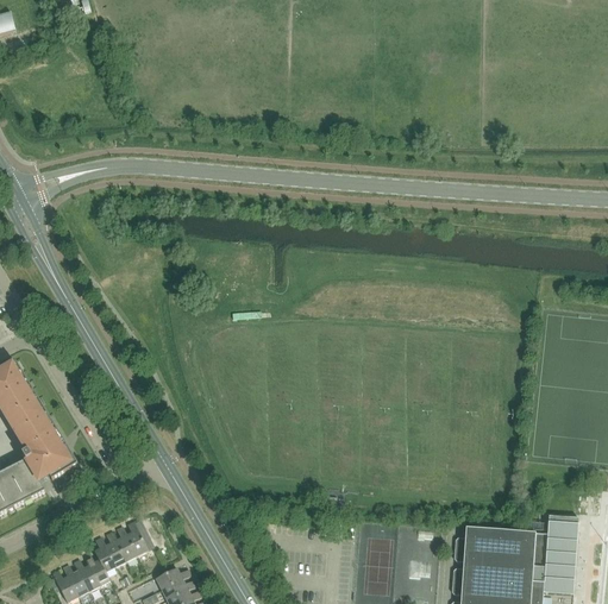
[(83,11),(91,10),(88,0),(81,0),(83,11)]
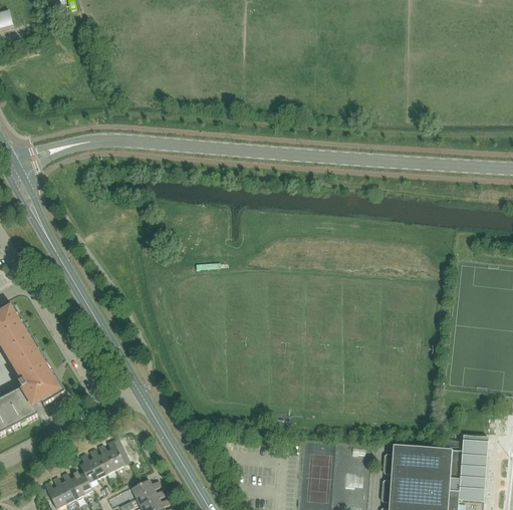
[(9,8),(0,10),(0,28),(13,24),(9,8)]
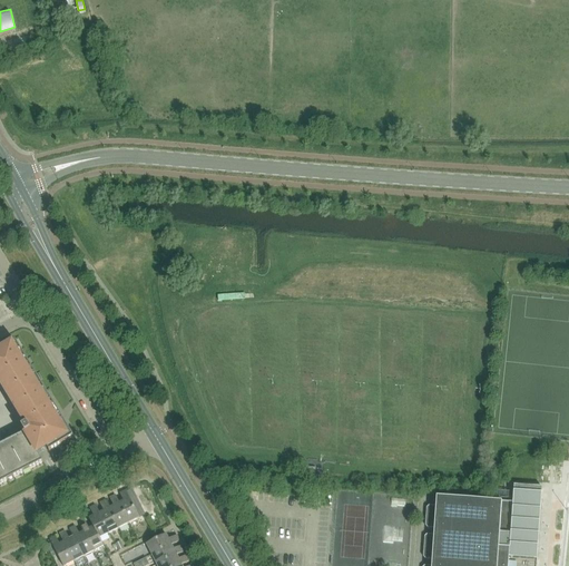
[(16,339),(11,341),(0,348),(0,380),(26,422),(21,425),(23,429),(0,441),(0,480),(7,477),(42,458),(37,450),(46,445),(48,449),(72,435),(16,339)]
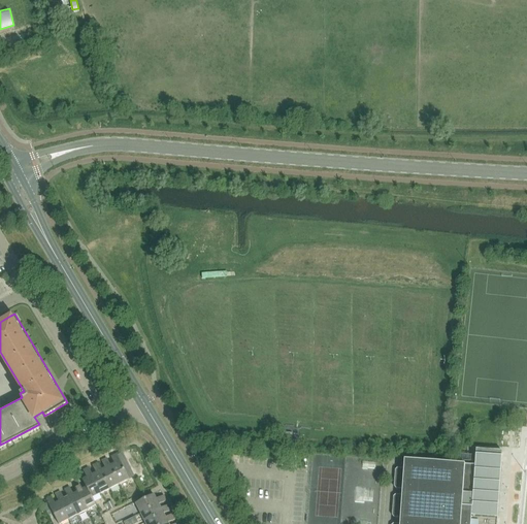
[(495,523),(496,516),(501,448),(475,446),(473,462),(403,457),(403,465),(396,464),(394,466),(393,483),(395,485),(401,486),(401,492),(394,491),(392,493),(391,512),(393,514),(399,515),(399,521),(392,520),(390,522),(390,523),(495,523)]
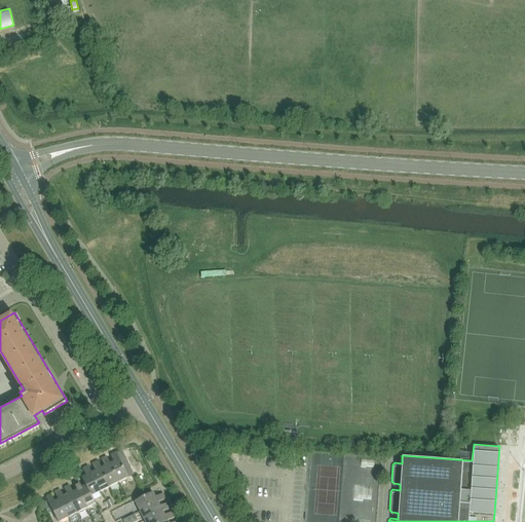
[(129,464),(120,446),(109,451),(113,459),(109,461),(118,479),(127,474),(124,468),(129,464)]
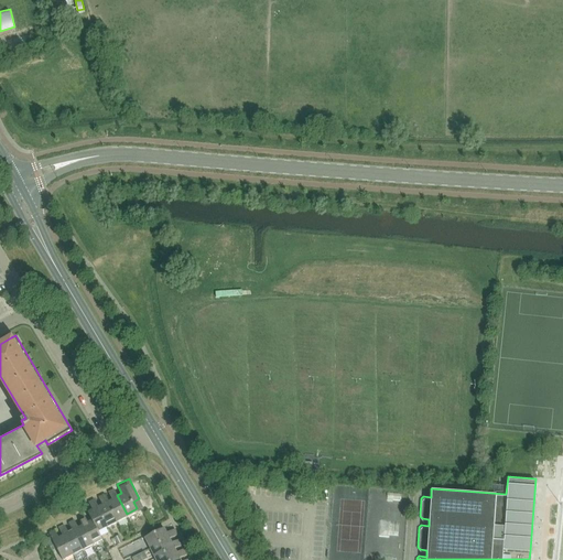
[(111,497),(107,499),(117,519),(127,514),(117,495),(114,486),(107,490),(111,497)]
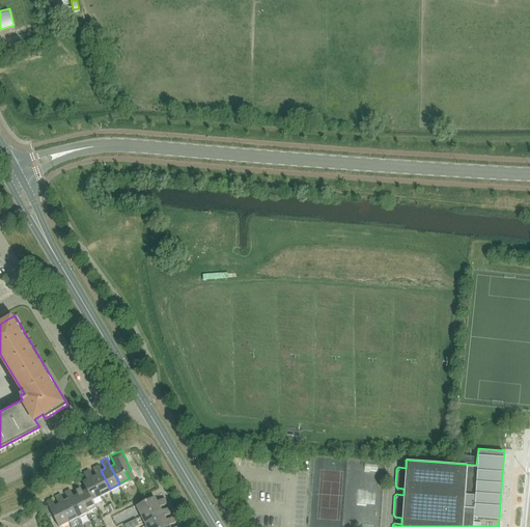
[(95,473),(91,475),(101,493),(110,489),(101,470),(96,463),(91,465),(95,473)]
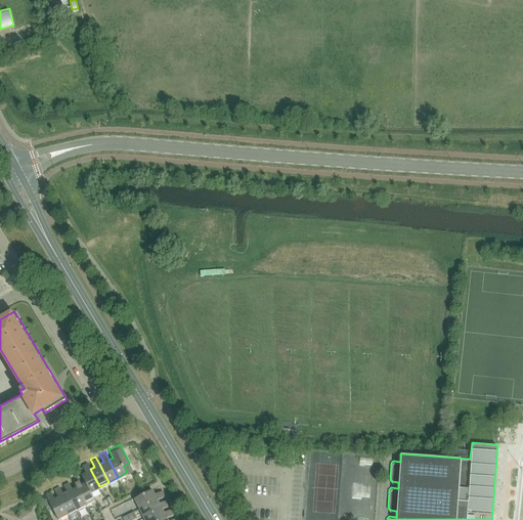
[(81,473),(85,481),(90,491),(99,486),(90,469),(87,461),(82,464),(85,471),(81,473)]
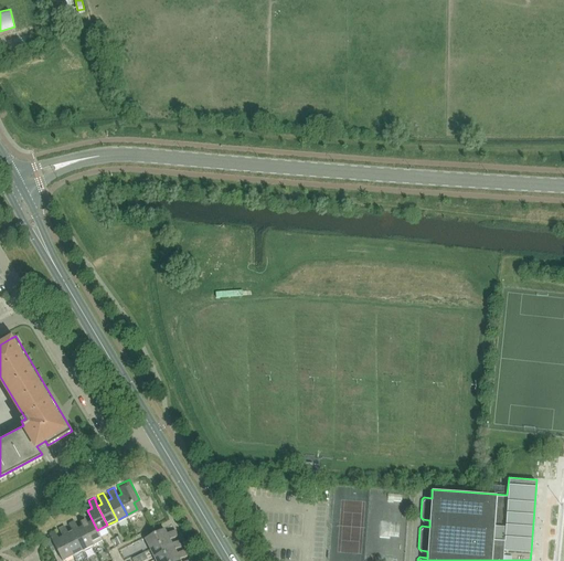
[(102,538),(97,530),(92,519),(87,521),(83,512),(77,516),(82,524),(92,543),(102,538)]
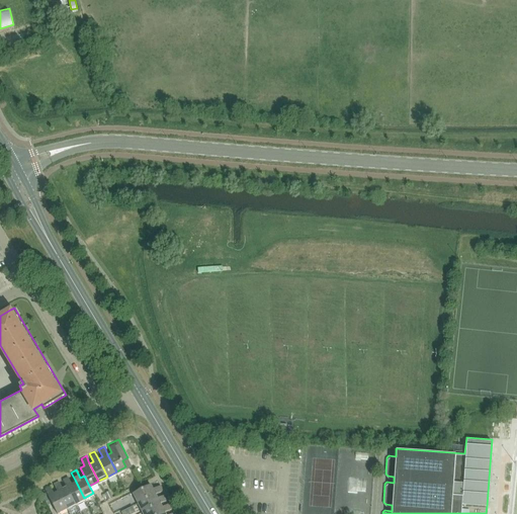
[(84,498),(75,480),(71,482),(67,475),(62,478),(66,485),(75,502),(84,498)]
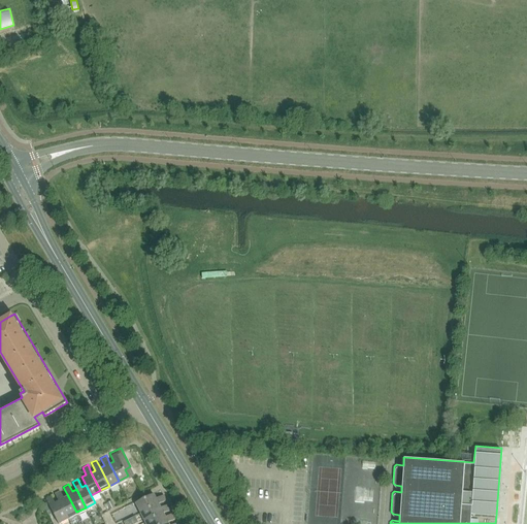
[(76,512),(67,494),(63,496),(59,489),(54,491),(58,498),(67,517),(76,512)]
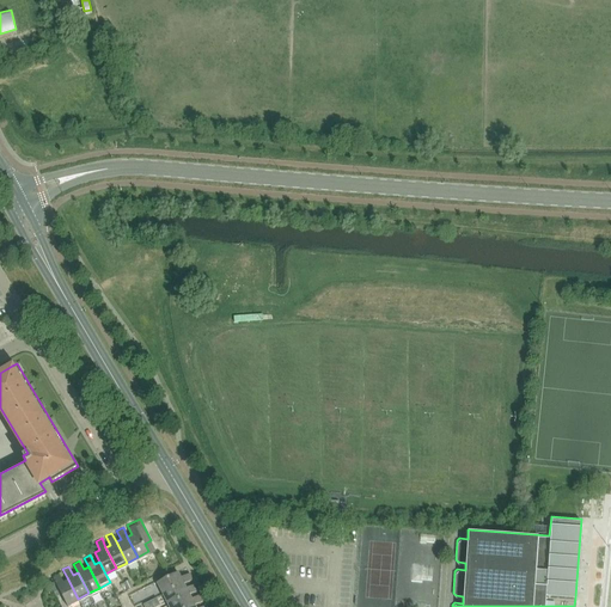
[(163,590),(184,580),(193,576),(189,570),(181,574),(178,569),(157,580),(163,590)]
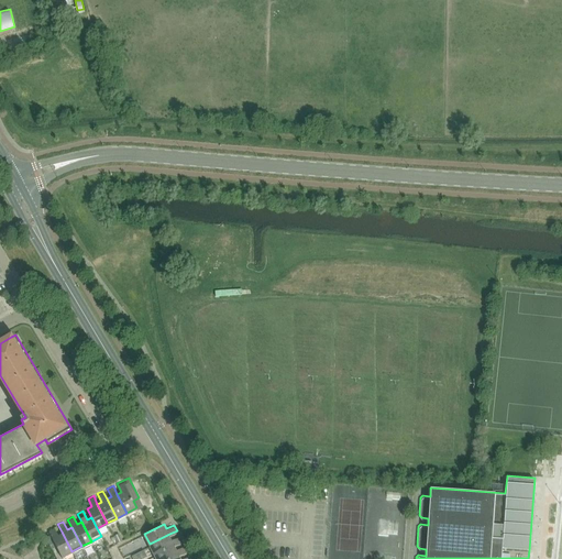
[(72,551),(62,532),(57,534),(53,526),(48,529),(62,556),(72,551)]
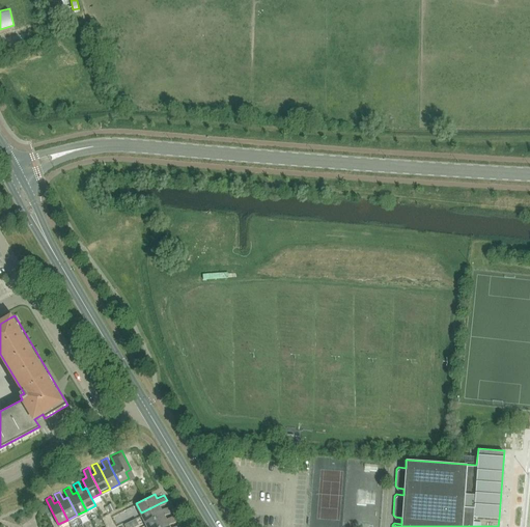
[(164,512),(171,509),(169,504),(162,507),(160,503),(141,512),(145,522),(164,512)]
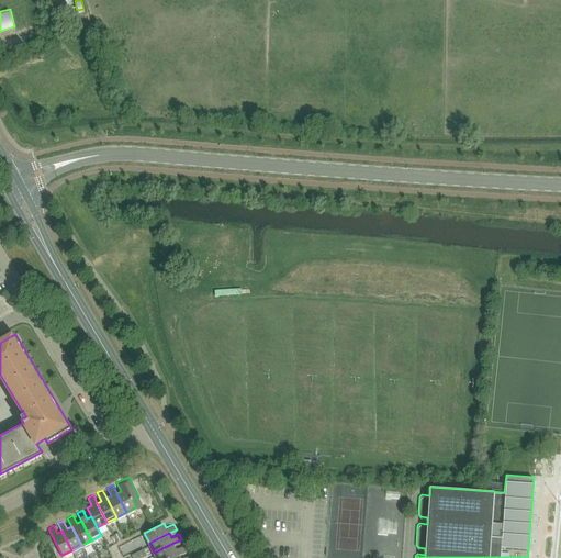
[(167,557),(179,553),(187,549),(183,544),(176,547),(174,543),(154,553),(156,557),(167,557)]
